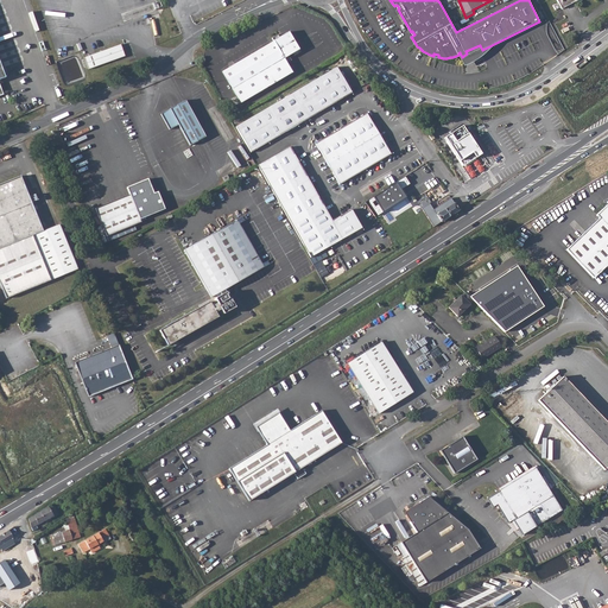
[(556,0),(558,2),(553,5),(556,10),(561,7),(562,8),(576,1),(577,2),(582,0),(556,0)]
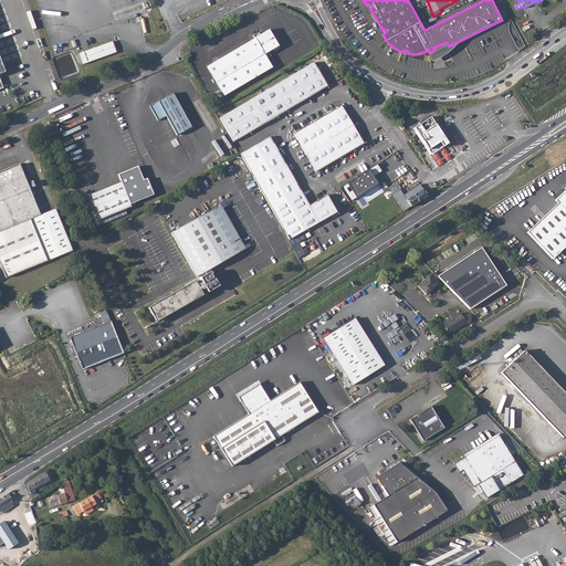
[(254,38),(207,66),(210,72),(224,95),(272,67),(266,59),(271,55),(269,52),(273,49),(274,51),(280,49),(279,46),(279,45),(269,30),(263,33),(264,34),(261,35),(260,34),(259,32),(253,35),(254,38)]
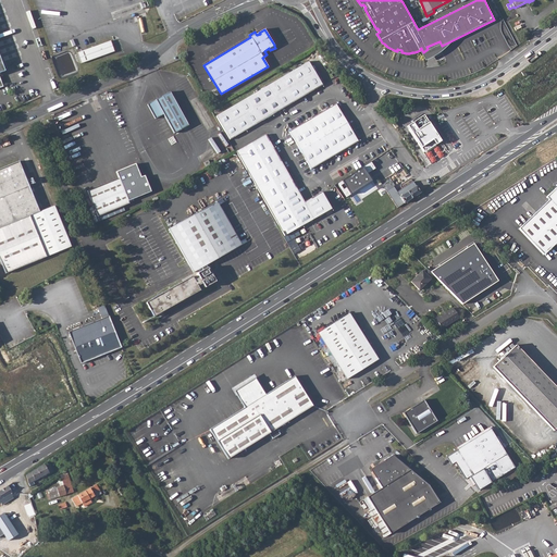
[(110,41),(76,53),(81,63),(114,51),(110,41)]
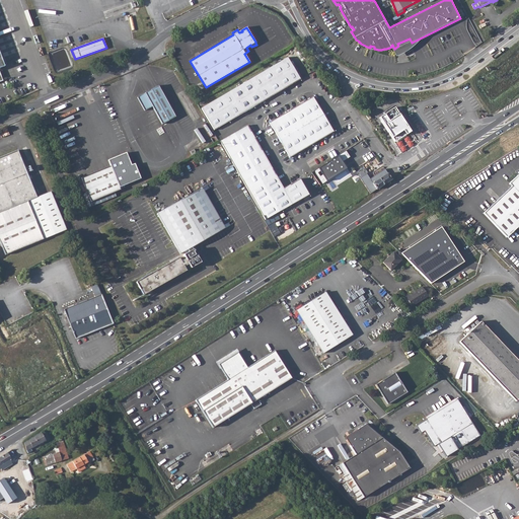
[(300,79),(287,58),(202,108),(214,130),(300,79)]
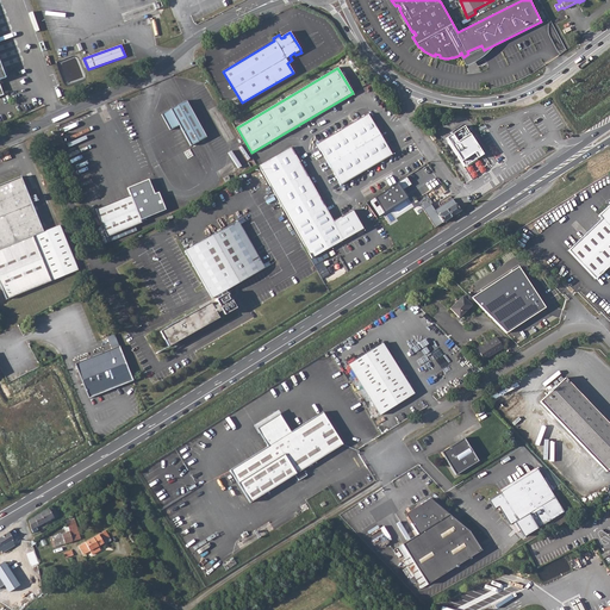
[(186,100),(161,114),(170,130),(180,125),(191,145),(206,137),(186,100)]
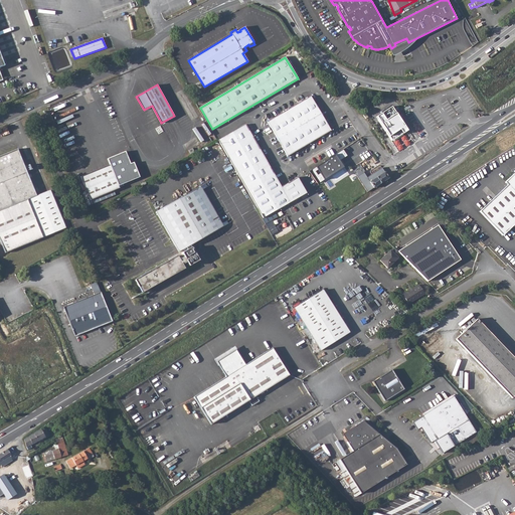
[(311,96),(268,122),(288,156),(331,130),(311,96)]
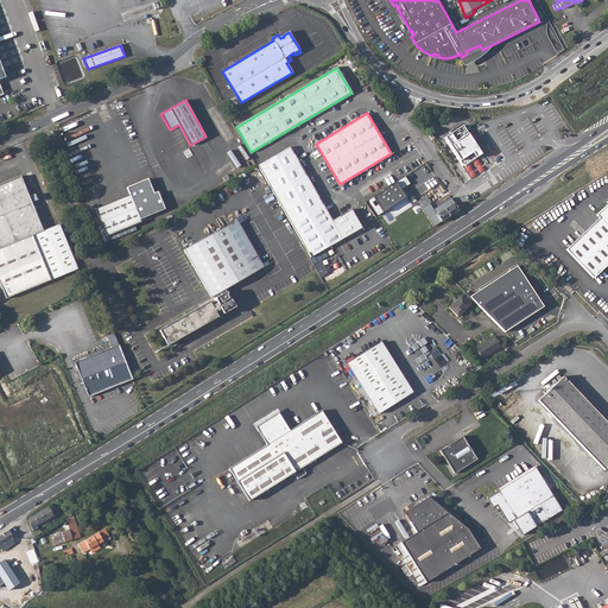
[(444,138),(463,165),(481,154),(462,126),(444,138)]
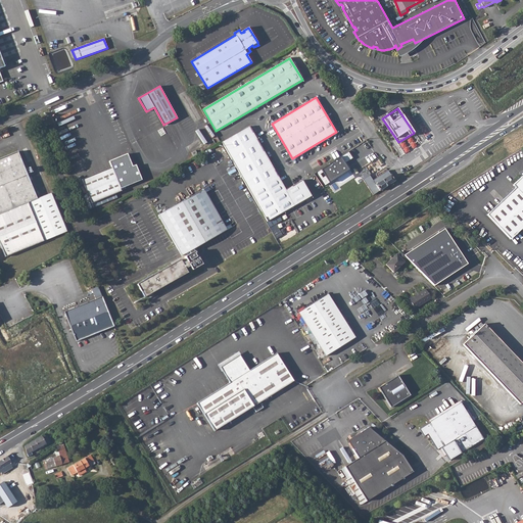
[(249,126),(223,142),(268,221),(312,195),(302,180),(286,190),(250,127),(249,126)]
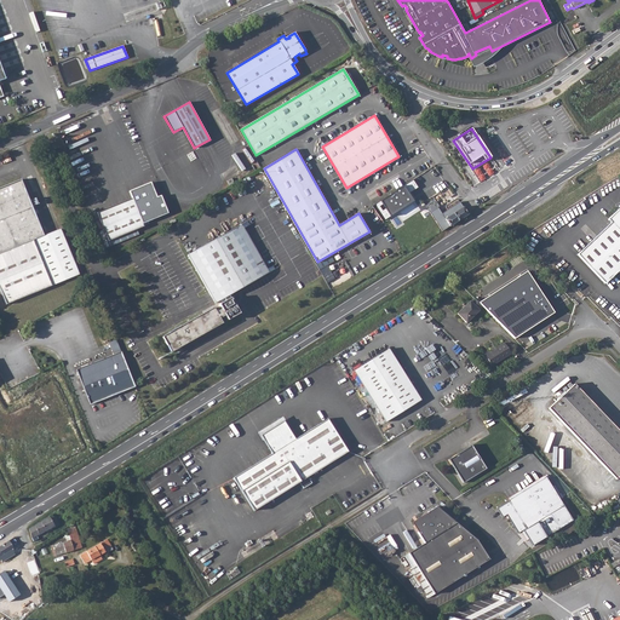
[(0,263),(19,256),(35,293),(79,274),(61,229),(44,235),(21,179),(0,188),(0,263)]
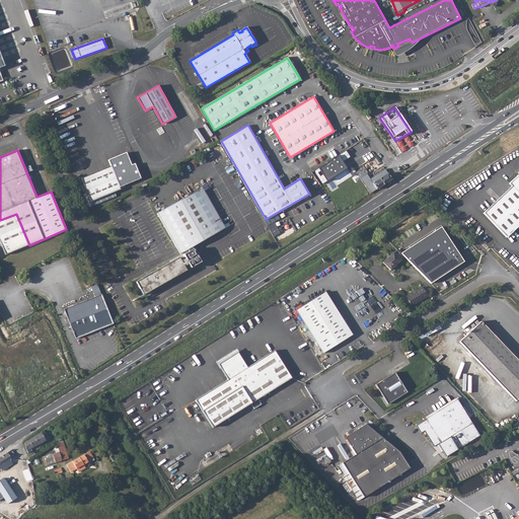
[(107,159),(110,166),(118,187),(142,177),(136,163),(132,164),(127,152),(107,159)]
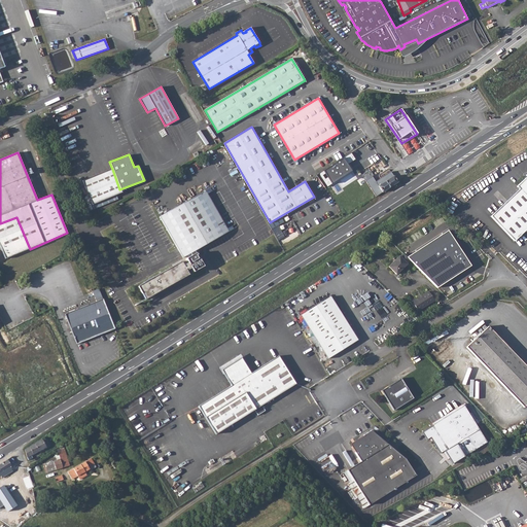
[(331,183),(352,171),(343,157),(323,170),(331,183)]
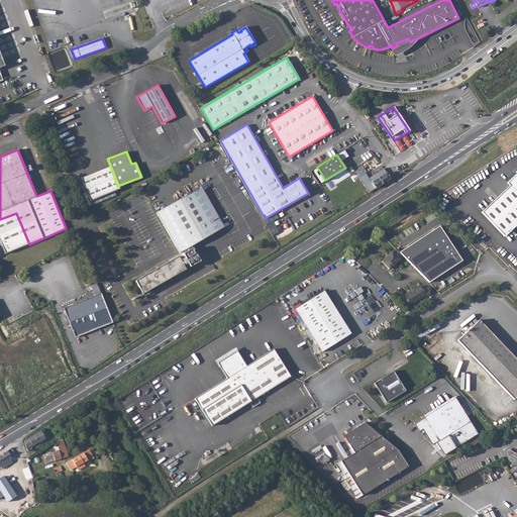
[(372,158),(377,166),(380,164),(375,156),(372,158)]
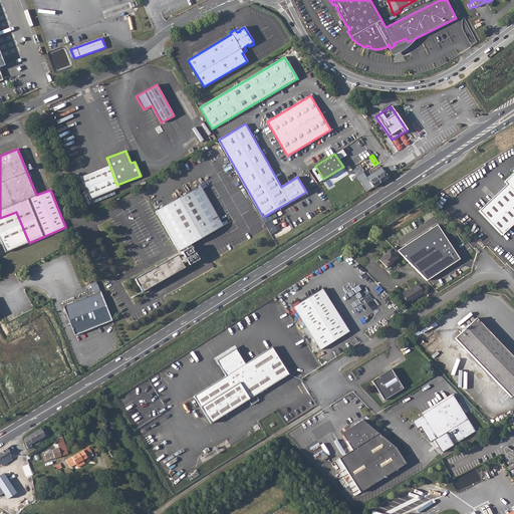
[(367,158),(353,168),(354,170),(355,172),(357,174),(361,171),(371,164),(367,158)]
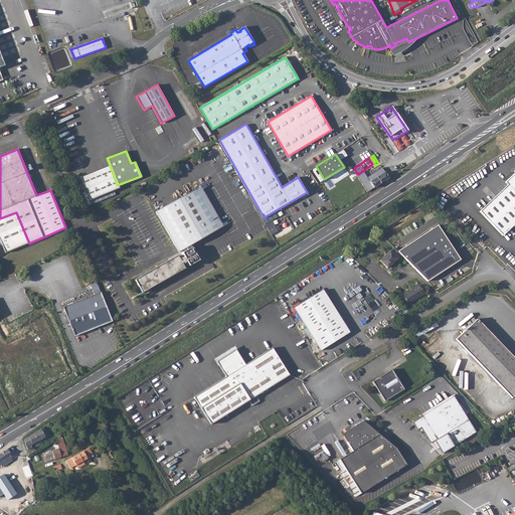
[(80,177),(90,200),(119,188),(117,185),(110,165),(80,177)]
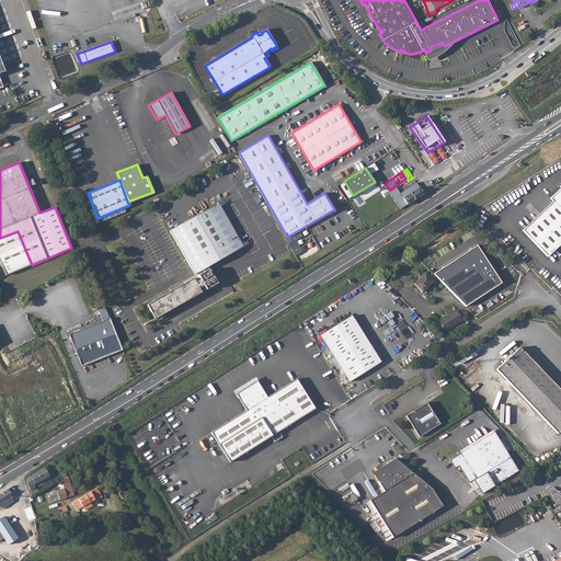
[(416,183),(400,194),(407,204),(423,194),(416,183)]
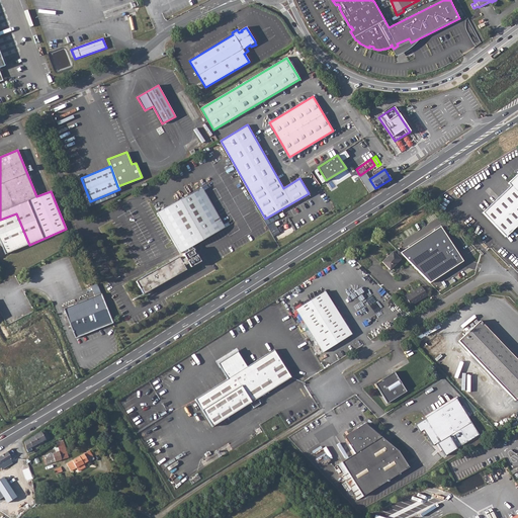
[(515,172),(517,175),(508,183),(511,186),(483,212),(506,237),(517,225),(517,170),(517,171),(516,172),(515,172)]
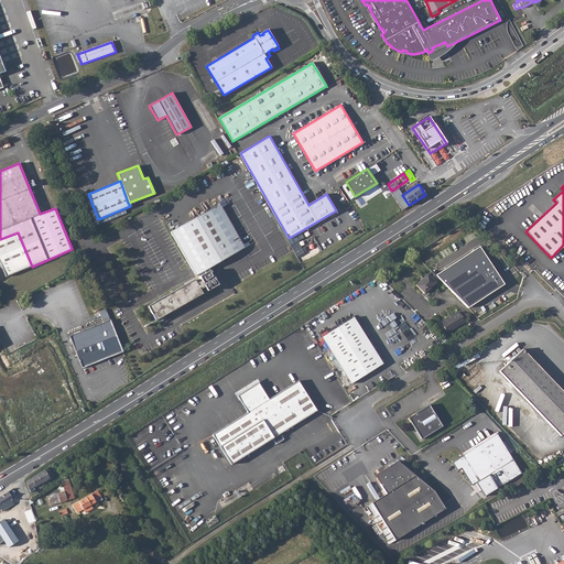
[(195,279),(162,297),(167,313),(203,293),(201,289),(205,286),(207,290),(218,284),(208,268),(245,248),(220,205),(172,231),(196,274),(202,272),(203,274),(199,277),(202,281),(197,283),(195,279)]
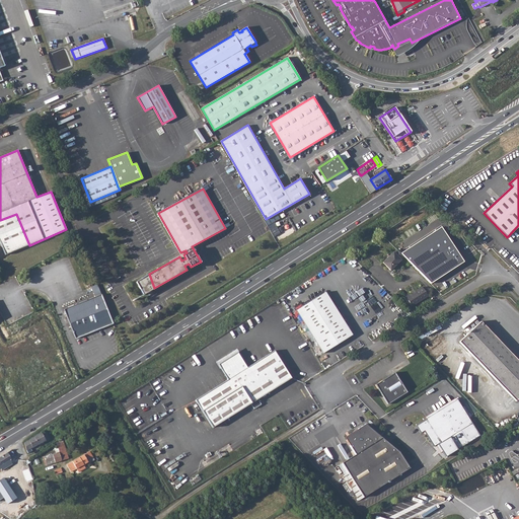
[(16,214),(0,220),(0,240),(6,254),(29,245),(16,214)]
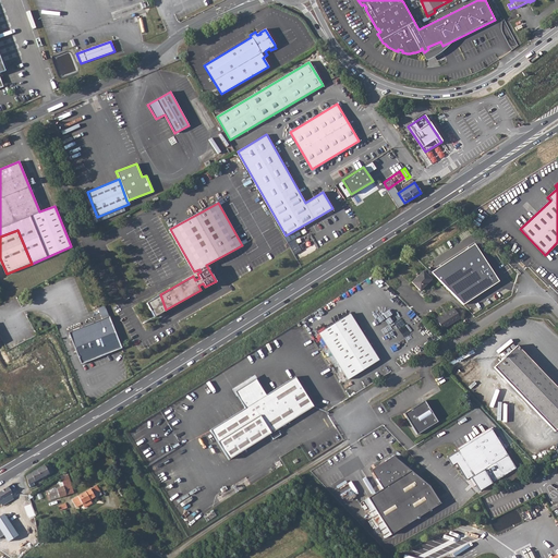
[(476,243),(433,271),(465,304),(499,281),(476,243)]
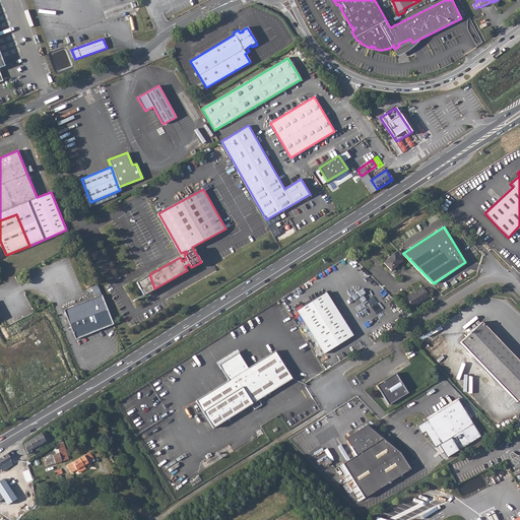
[(403,256),(397,250),(394,253),(393,252),(383,263),(390,270),(401,260),(400,260),(403,256)]
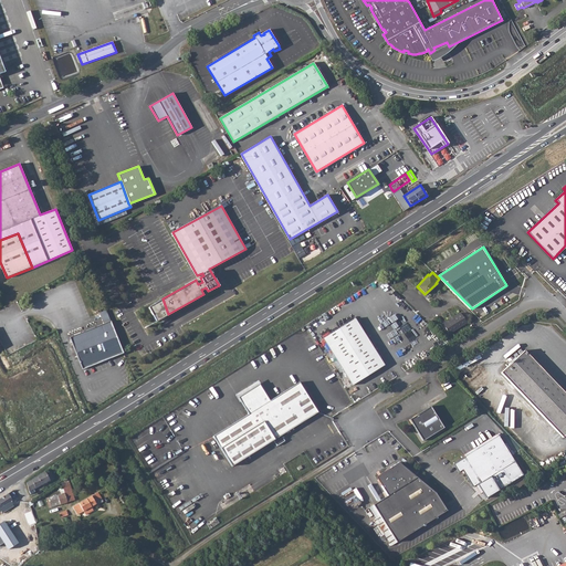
[(168,314),(163,299),(148,307),(156,321),(168,314)]
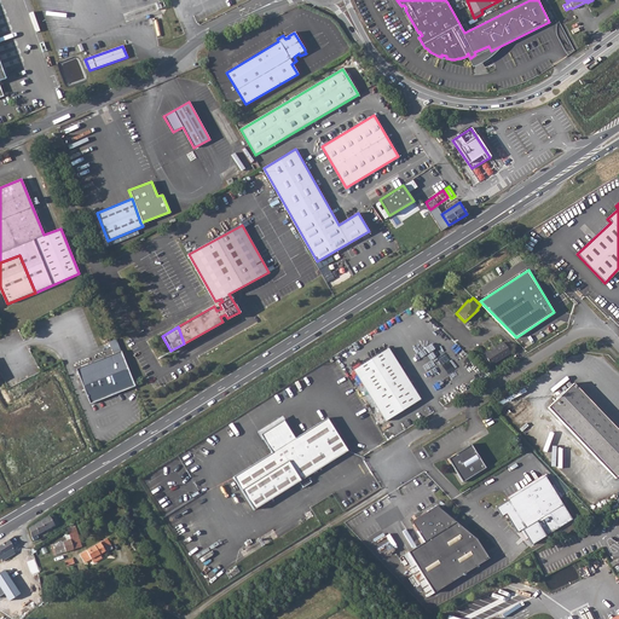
[(509,354),(503,342),(487,352),(486,352),(482,354),(490,366),(509,354)]
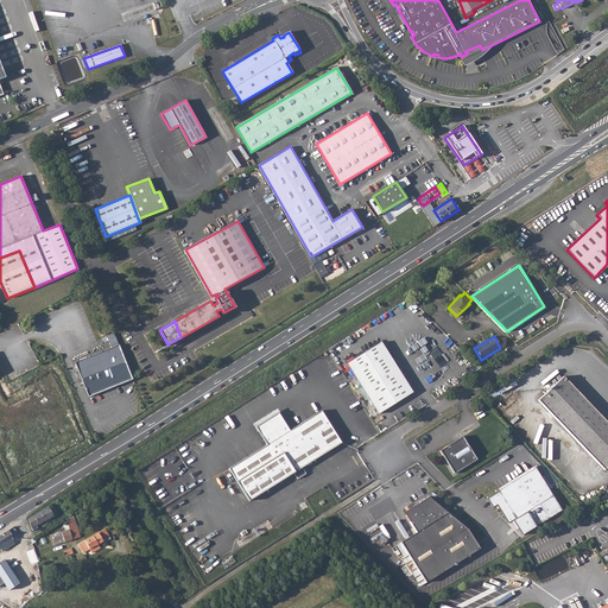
[(380,342),(347,363),(378,413),(412,392),(380,342)]
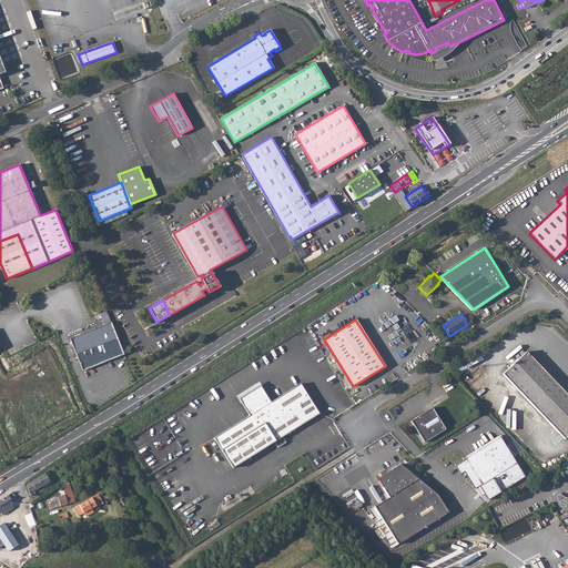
[(94,328),(70,338),(83,371),(123,354),(111,322),(99,327),(101,332),(97,334),(94,328)]
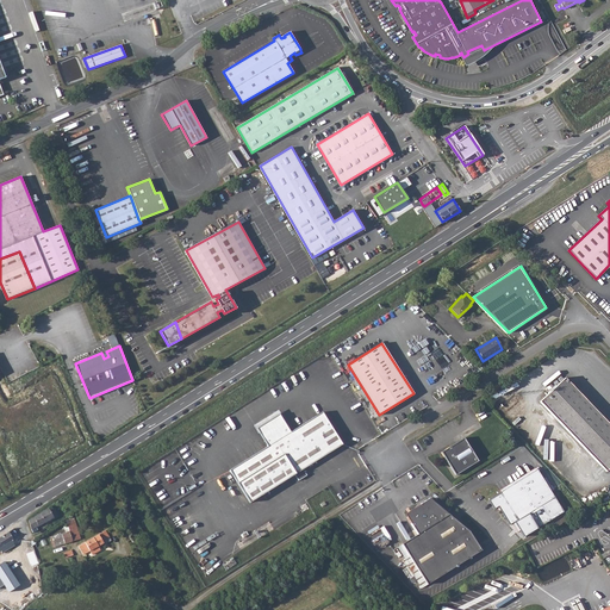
[(609,425),(565,378),(540,402),(601,466),(609,455),(609,425)]
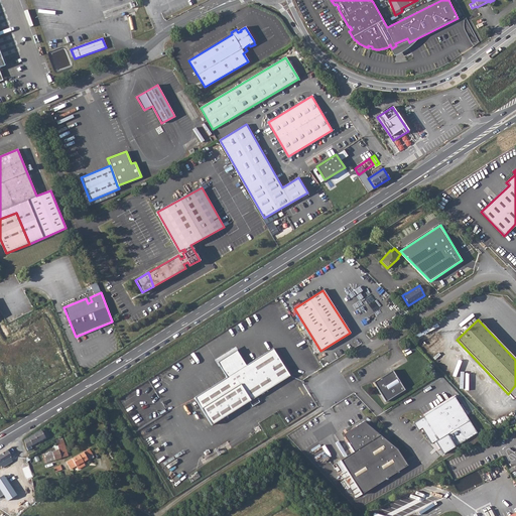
[(225,357),(216,362),(226,377),(194,397),(211,425),(249,401),(252,406),(259,402),(256,397),(289,376),(272,349),(245,365),(236,350),(227,355),(226,353),(224,355),(225,357)]
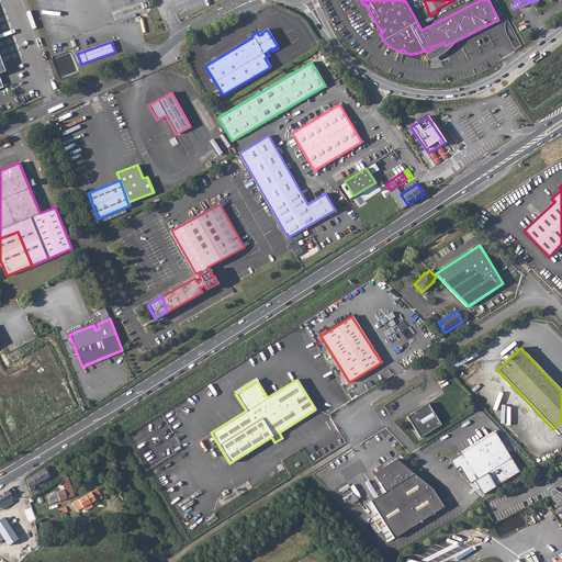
[(427,404),(406,417),(419,438),(440,425),(427,404)]
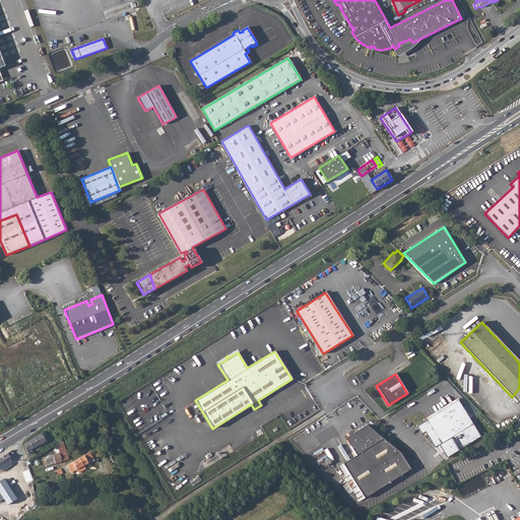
[(458,400),(416,427),(421,434),(425,432),(435,447),(472,424),(469,418),(472,417),(470,413),(469,414),(465,407),(463,408),(458,400)]
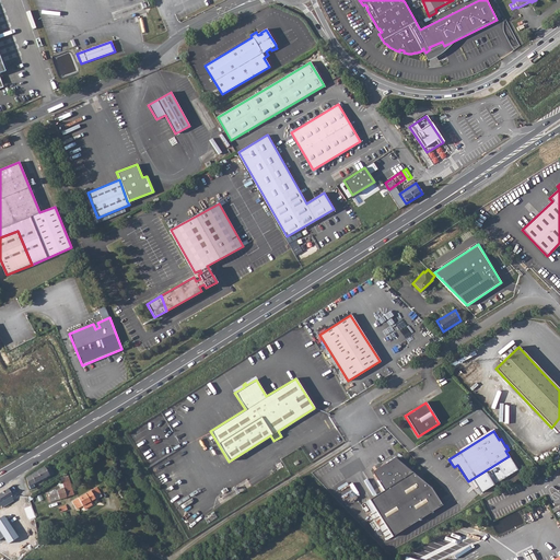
[(371,471),(375,477),(377,480),(383,490),(369,499),(393,537),(430,513),(443,504),(431,487),(394,457),(386,463),(371,471)]
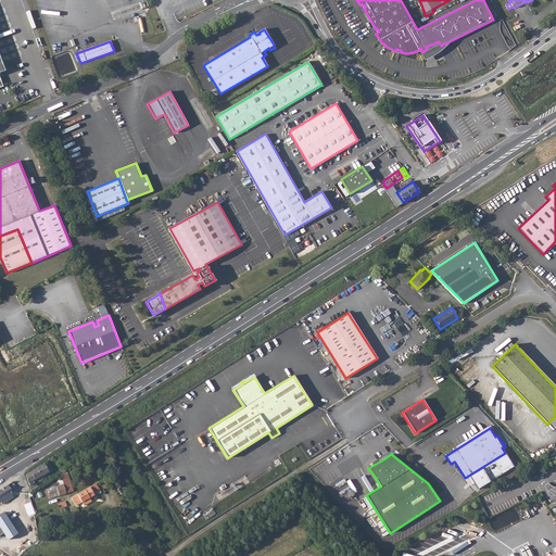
[(45,464),(26,475),(28,481),(29,483),(30,485),(34,483),(35,482),(40,479),(39,477),(49,471),(49,472),(53,470),(52,467),(48,469),(45,464)]
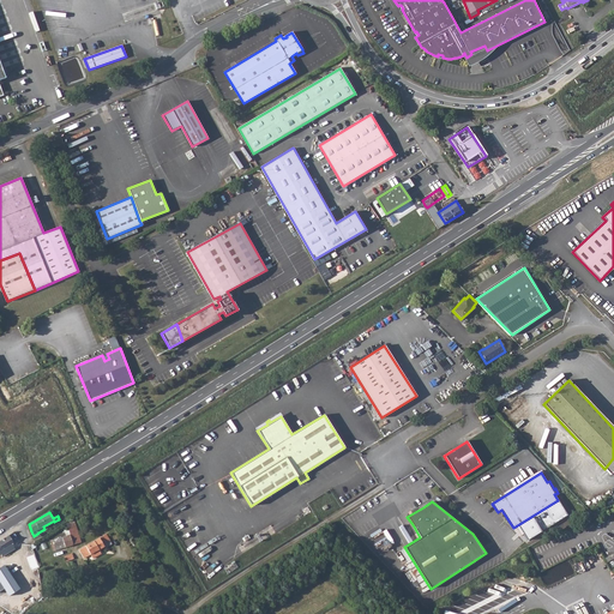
[(20,528),(0,540),(0,551),(6,548),(8,553),(14,548),(16,549),(26,542),(20,528)]
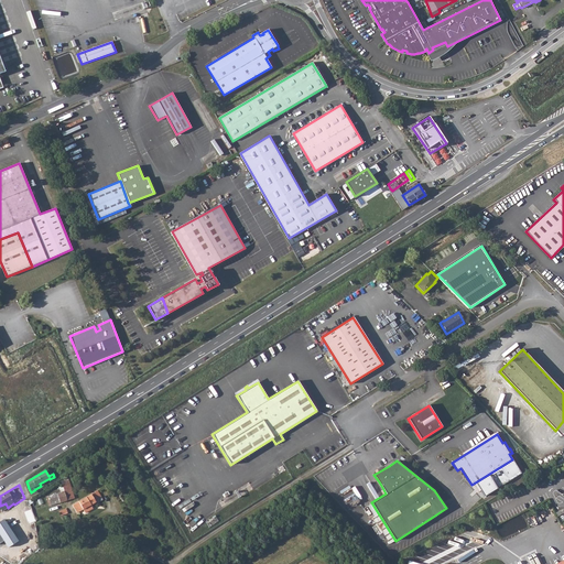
[(72,489),(65,491),(67,500),(75,498),(72,489)]
